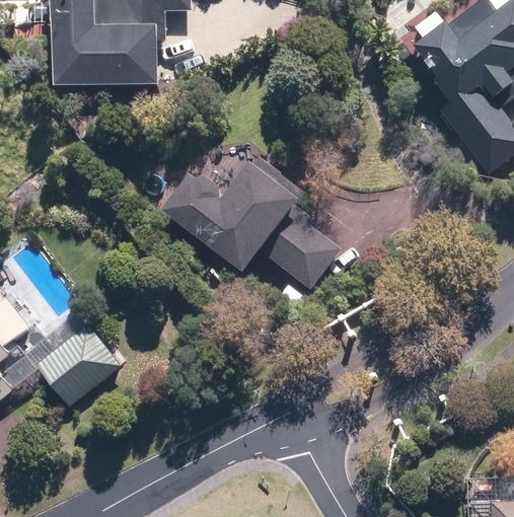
[(51,0),(51,84),(159,84),(160,10),(194,10),(194,0),(51,0)]
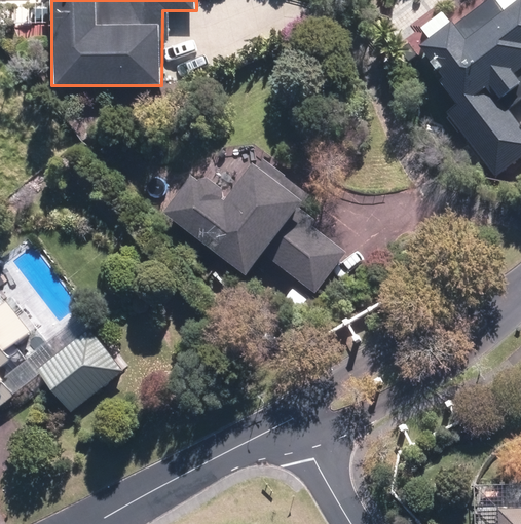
[(478,0),(415,50),(456,103),(442,114),(492,177),(520,153),(520,131),(504,109),(520,95),(520,0),(518,0),(504,11),(495,0),(478,0)]
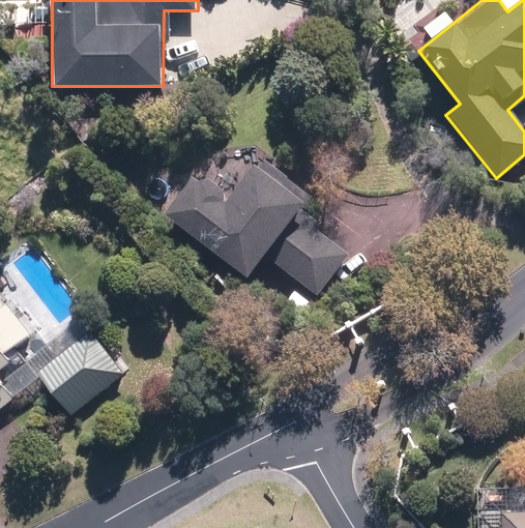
[(197,172),(164,215),(246,279),(264,255),(317,295),(349,253),(294,211),(305,197),(256,159),(228,196),(197,172)]
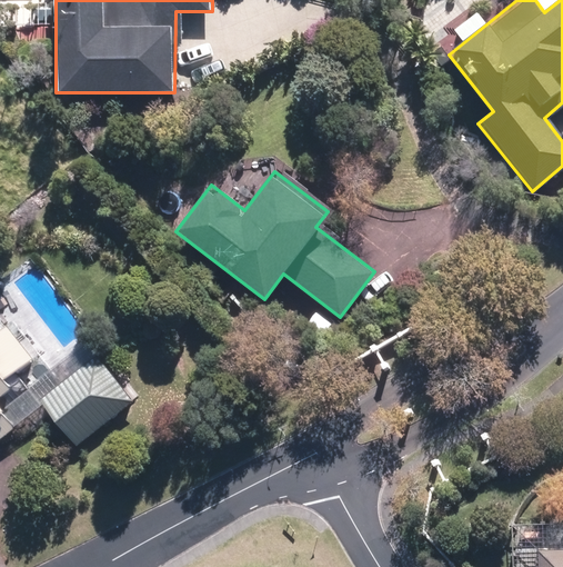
[(0,443),(16,430),(0,410),(18,396),(9,384),(36,362),(0,317),(0,443)]
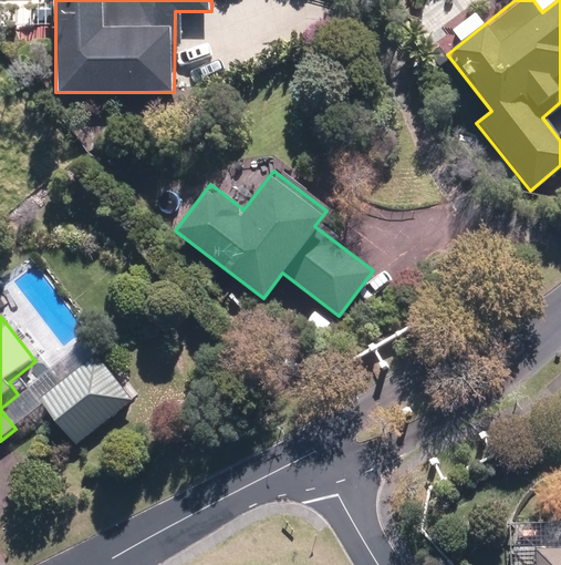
[(95,353),(34,399),(70,447),(131,401),(95,353)]
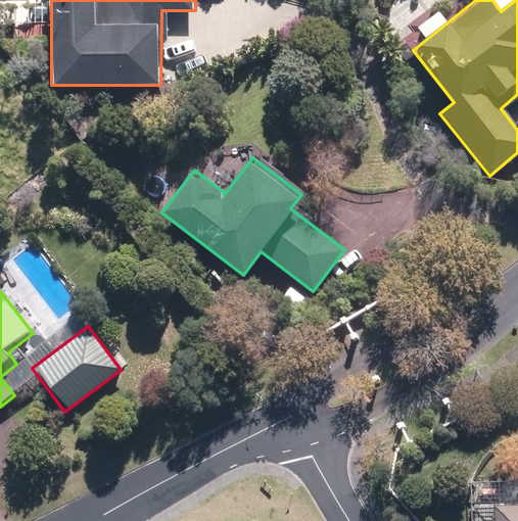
[(517,520),(517,501),(490,501),(490,520),(517,520)]
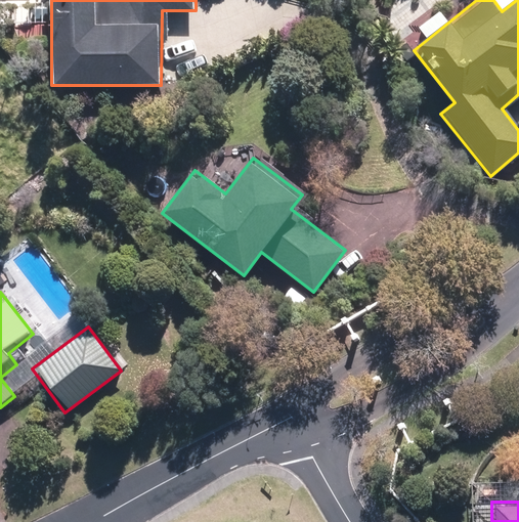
All buildings are outlined.
